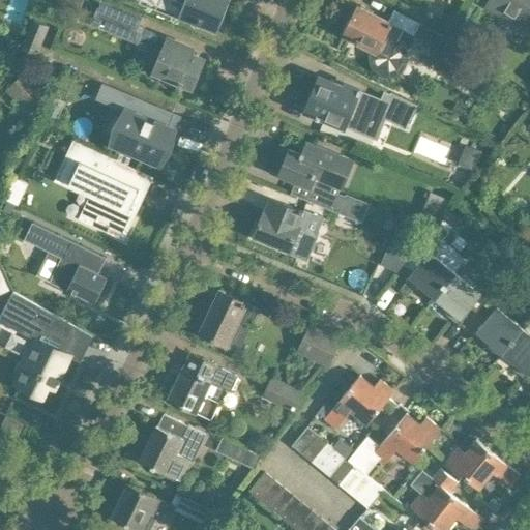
[(143,15),(121,6),(107,0),(100,0),(91,24),(136,42),(135,45),(136,49),(146,52),(149,52),(152,53),(152,52),(160,55),(160,56),(166,58),(159,74),(178,82),(178,84),(181,85),(182,83),(192,87),(204,59),(190,54),(193,49),(138,27),(143,15)]
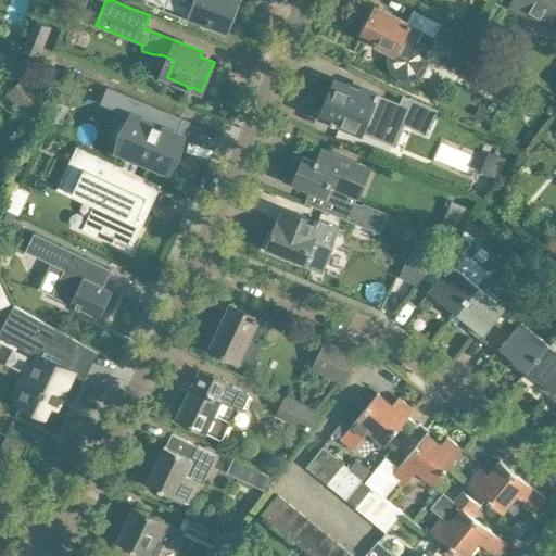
[(165,0),(164,5),(209,23),(207,27),(225,34),(238,0),(165,0)]
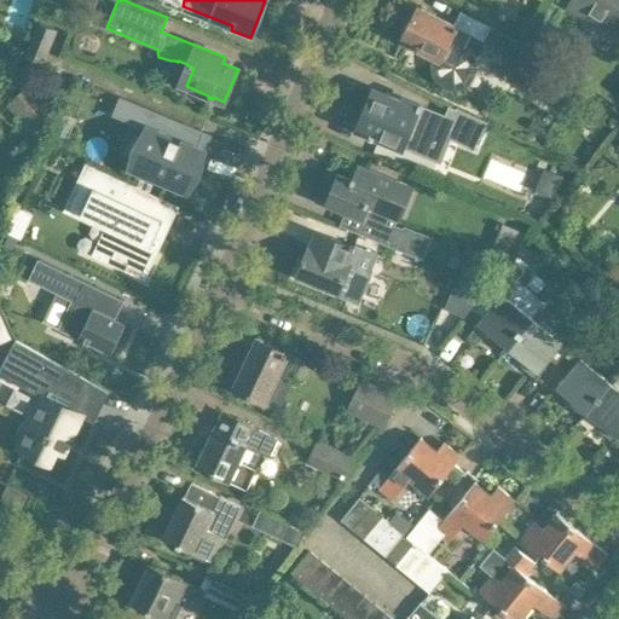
[(618,0),(570,0),(566,7),(614,36),(618,29),(618,0)]
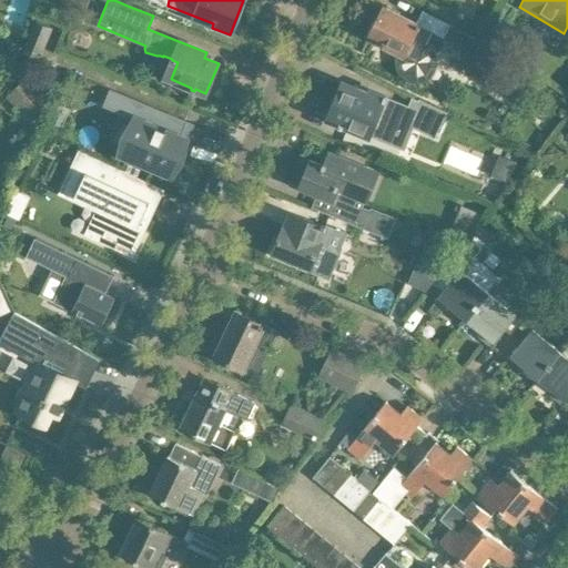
[(368,38),(388,48),(397,52),(395,57),(395,61),(395,66),(397,70),(398,73),(403,78),(406,80),(411,81),(415,82),(424,81),(427,79),(430,75),(434,72),(436,68),(437,63),(436,58),(435,53),(433,49),(426,43),(432,31),(384,7),(368,38)]
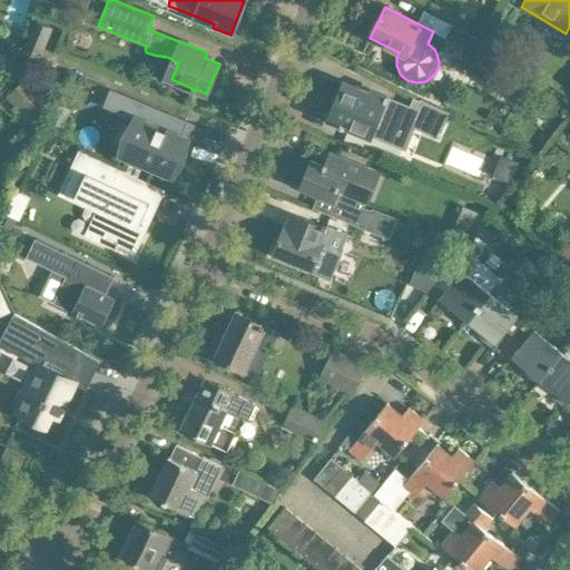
[(36,21),(25,48),(40,55),(52,28),(36,21)]
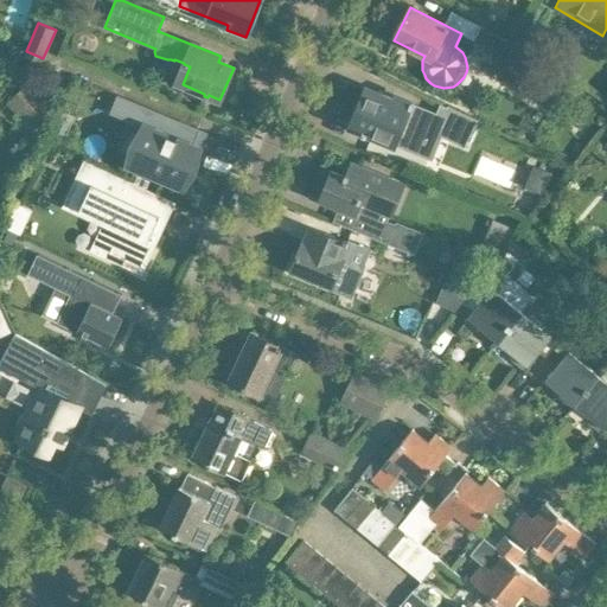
[(481,27),(474,40),(500,55),(508,40),(481,27)]
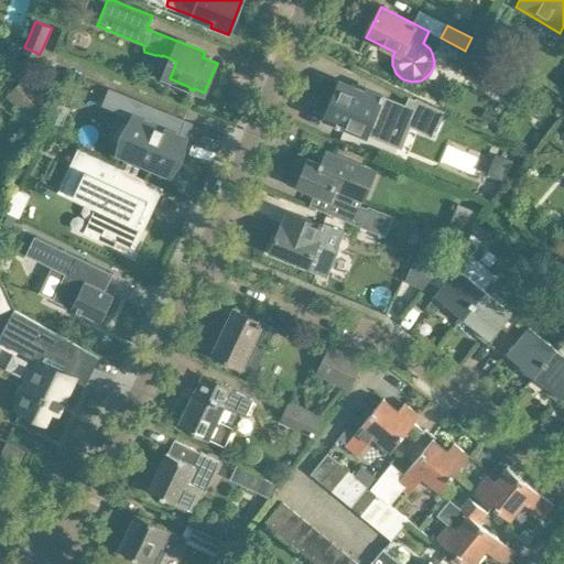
[(52,100),(26,75),(4,96),(18,109),(19,108),(30,120),(52,100)]
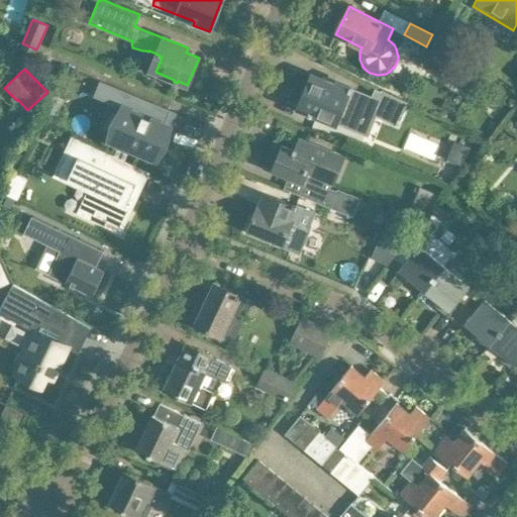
[(300,107),(299,108),(308,112),(308,114),(312,116),(312,114),(335,123),(351,130),(362,106),(366,96),(351,90),(352,88),(336,82),(334,85),(312,76),(311,78),(312,78),(301,107),(300,107)]
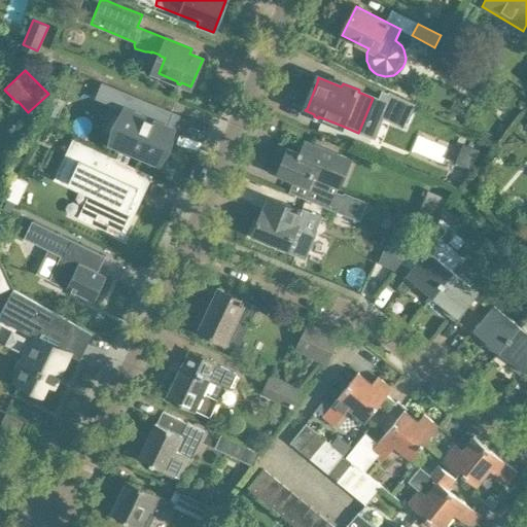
[(102,82),(96,99),(126,111),(112,143),(157,163),(176,170),(190,136),(168,127),(174,112),(102,82)]
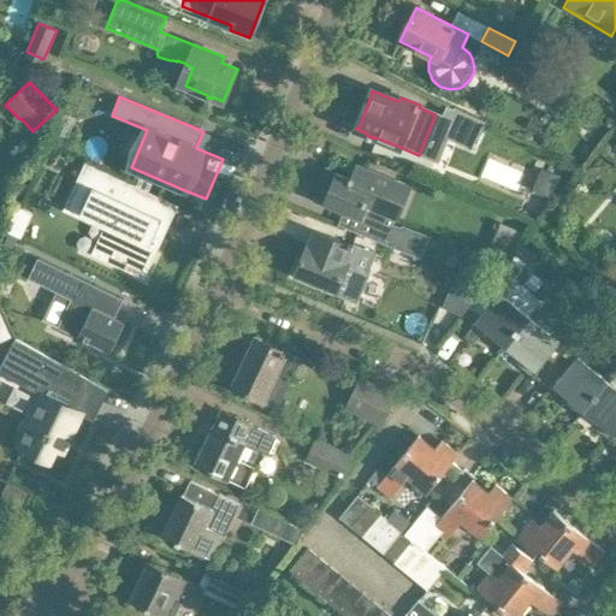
[(443,137),(469,149),(481,122),(456,110),(443,137)]
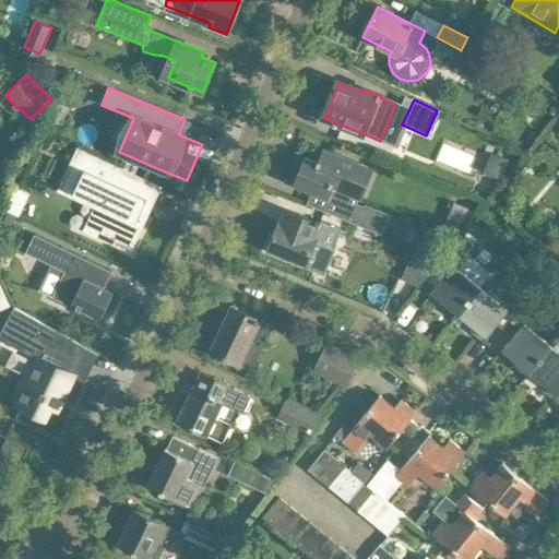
[(306,157),(295,185),(314,193),(329,199),(324,211),(381,234),(389,214),(365,204),(364,206),(357,203),(358,200),(360,201),(375,169),(323,147),(318,161),(317,162),(306,157)]
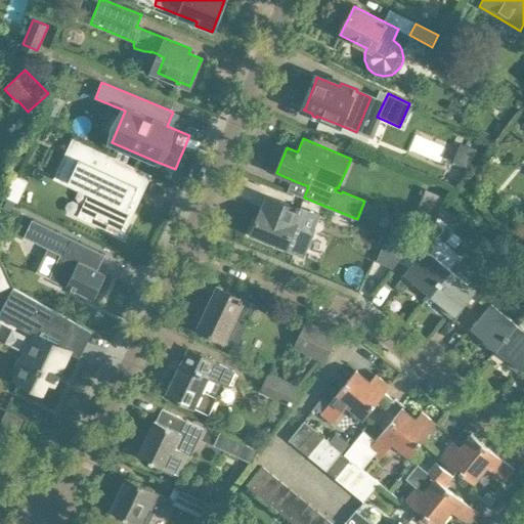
[(138,186),(127,181),(134,167),(77,140),(59,177),(94,193),(82,218),(122,237),(138,202),(132,199),(138,186)]
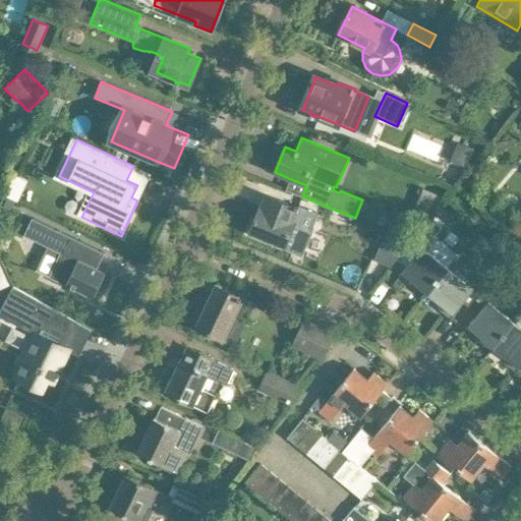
[(452,165),(444,171),(450,179),(458,173),(452,165)]
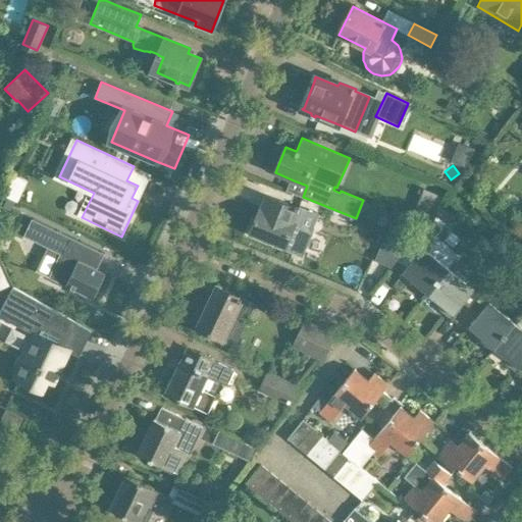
[(10,175),(2,194),(7,197),(14,201),(23,183),(10,175)]
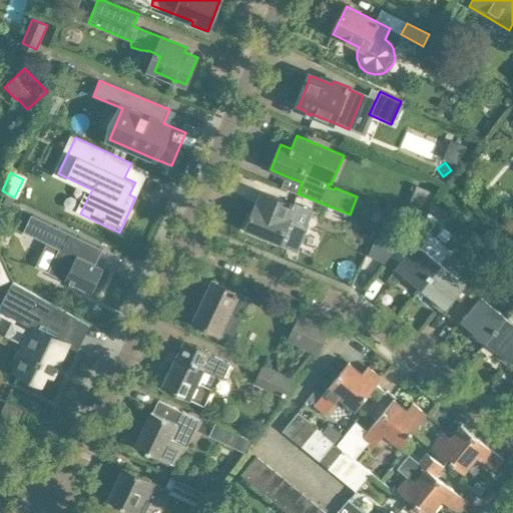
[(257,204),(245,228),(281,242),(299,250),(314,212),(294,203),(290,202),(290,203),(262,191),(261,192),(262,193),(258,204),(257,204)]
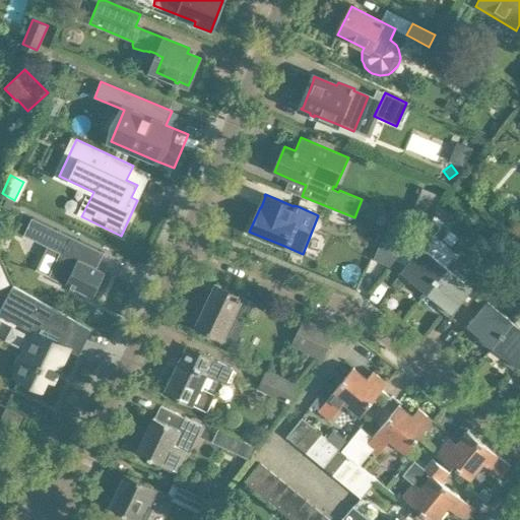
[(7,196),(3,206),(10,209),(14,200),(7,196)]
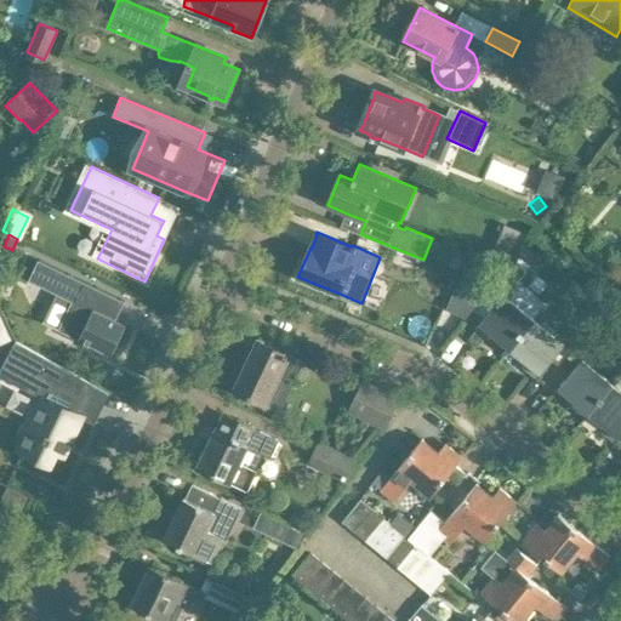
[(525,246),(518,256),(530,266),(537,256),(525,246)]
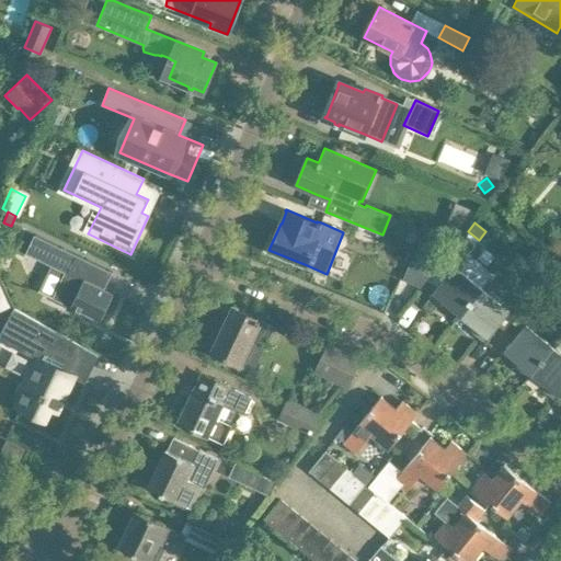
[(437,268),(428,279),(437,286),(428,297),(439,306),(443,301),(460,316),(492,276),(494,274),(470,254),(481,241),(479,240),(468,231),(443,261),(437,268)]
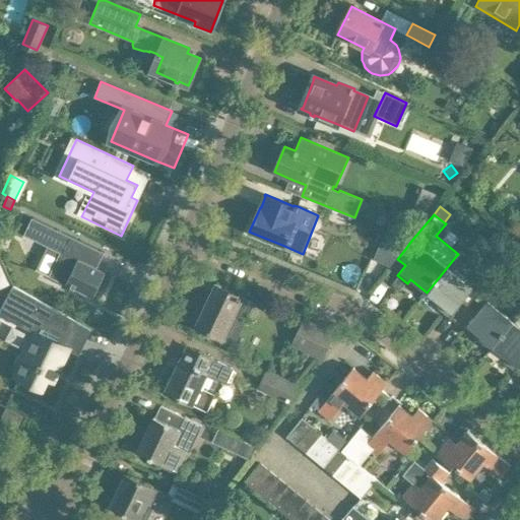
[(104,252),(33,218),(24,235),(61,252),(49,276),(92,298),(106,272),(96,267),(104,252)]
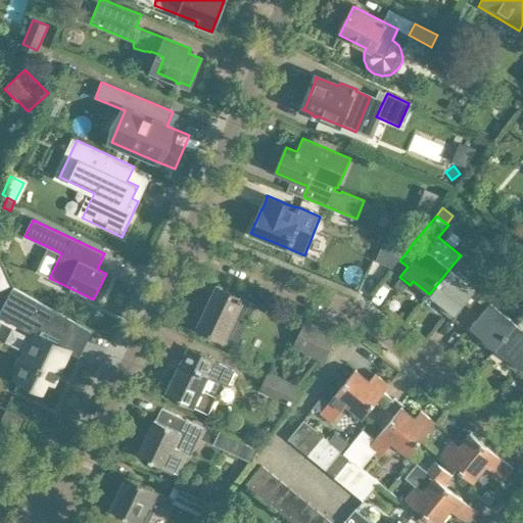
[(393,268),(408,250),(413,243),(388,232),(376,260),(393,268)]
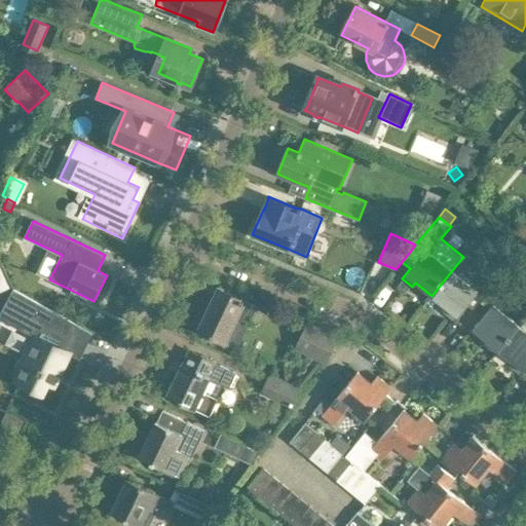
[(461,259),(431,296),(447,308),(444,312),(454,321),(478,291),(481,287),(489,293),(506,272),(495,264),(491,269),(484,264),(474,270),(461,259)]
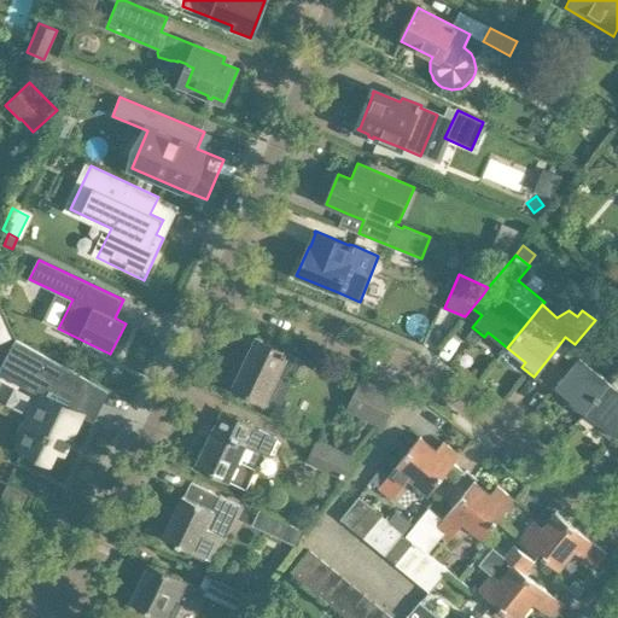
[(595,320),(575,344),(587,355),(607,331),(595,320)]
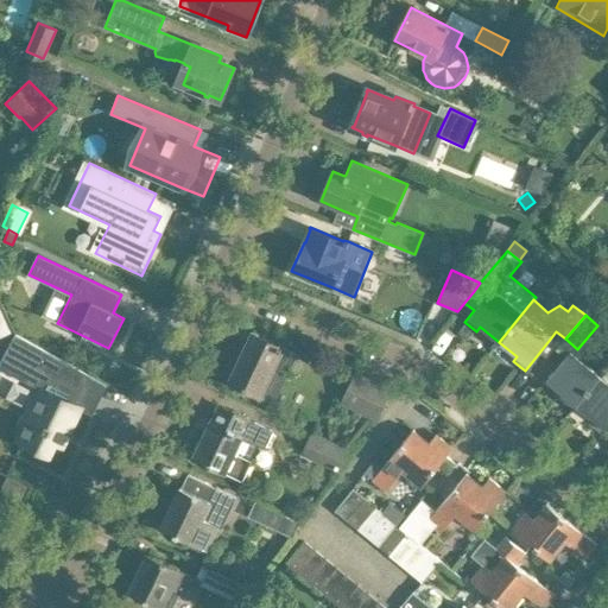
[(229,381),(252,392),(274,401),(297,354),(253,333),(229,381)]
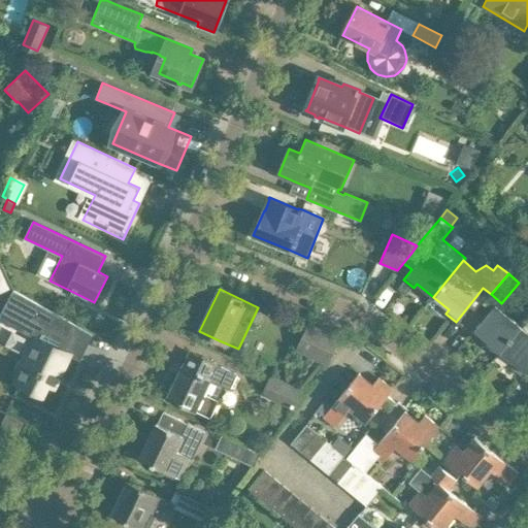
[(0,321),(37,339),(17,383),(41,395),(46,384),(54,387),(60,374),(59,373),(68,354),(60,350),(72,325),(92,336),(93,334),(12,290),(0,314),(0,321)]
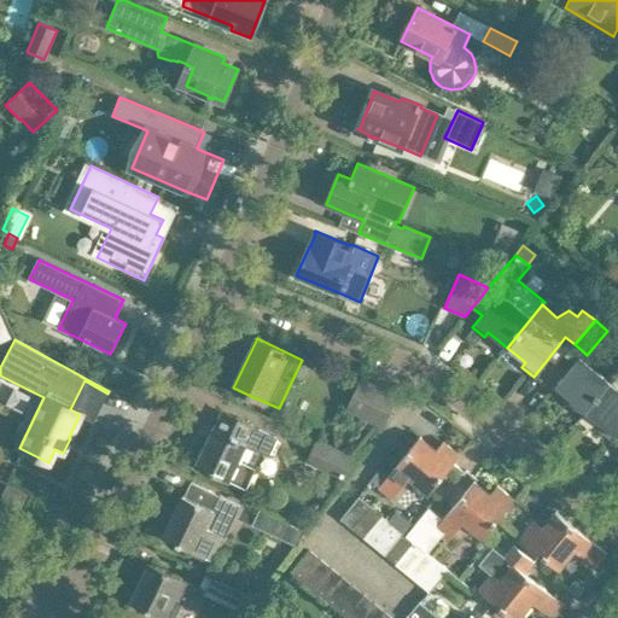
[(581,356),(566,373),(552,392),(563,402),(567,397),(584,410),(617,369),(617,366),(607,357),(596,369),(581,356)]
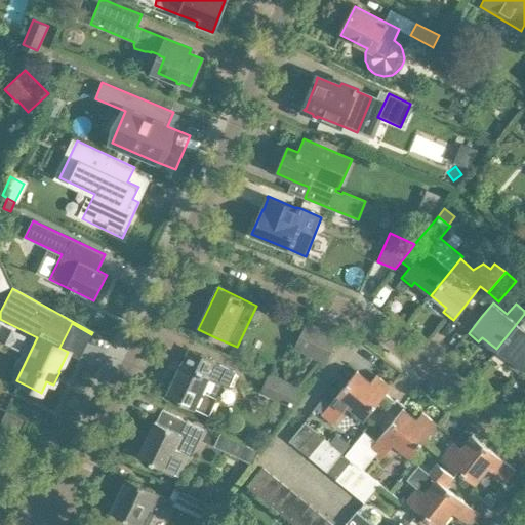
[(524,314),(496,349),(513,363),(510,367),(520,374),(524,367),(524,314)]
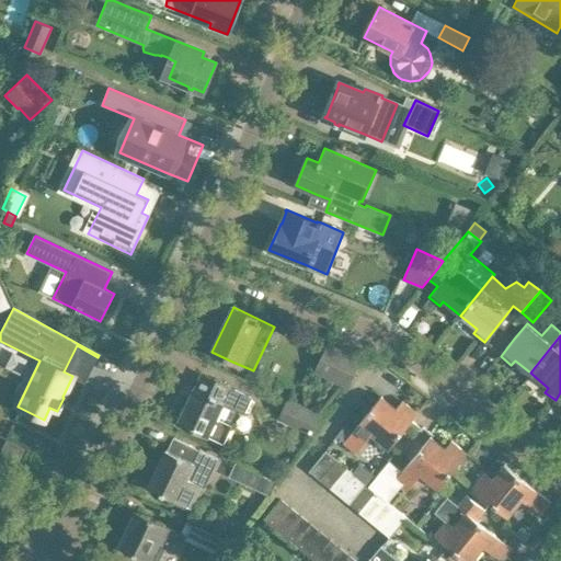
[(328,345),(318,365),(316,371),(347,386),(359,361),(328,345)]
